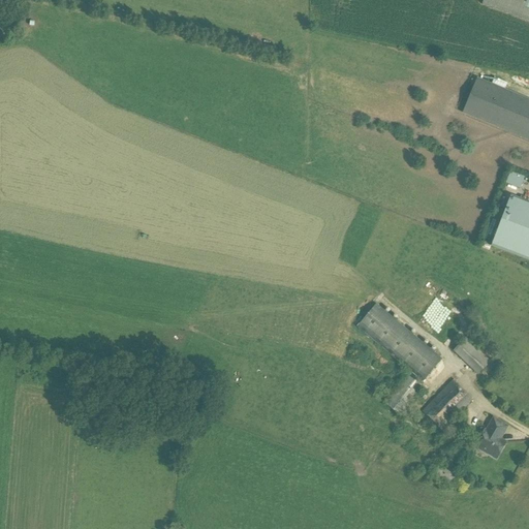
[(528,97),(477,76),(463,113),(528,138),(528,97)]
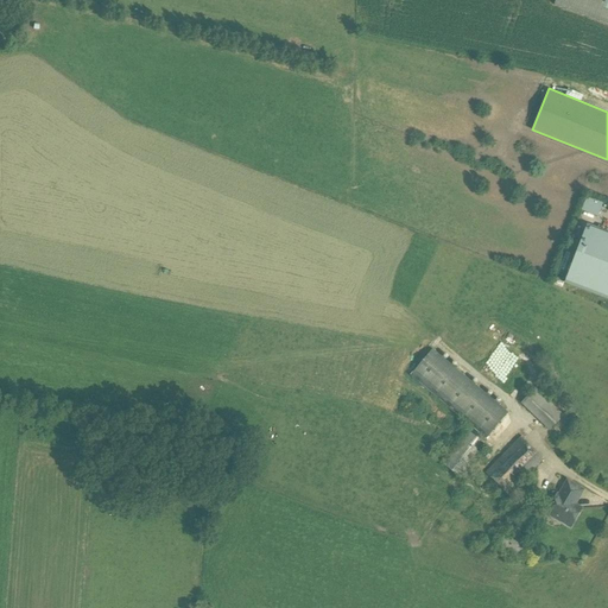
[(596,217),(602,204),(587,198),(581,211),(596,217)]
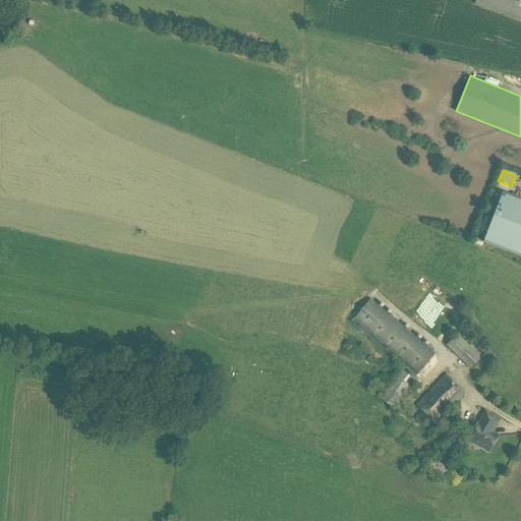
[(520,201),(503,194),(484,241),(520,255),(520,201)]
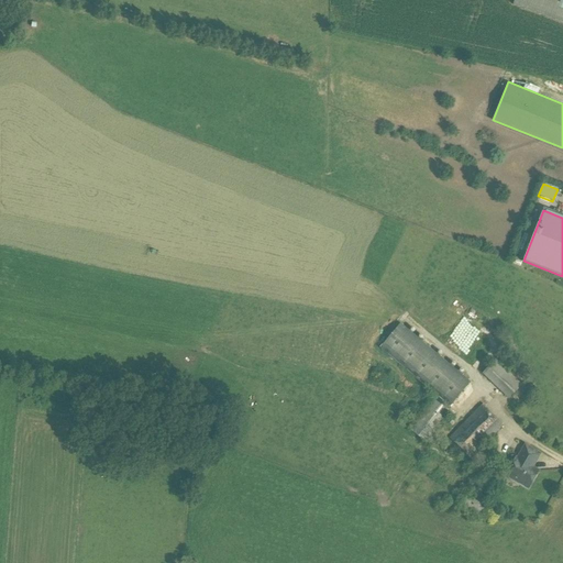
[(400,323),(382,345),(452,404),(471,383),(400,323)]
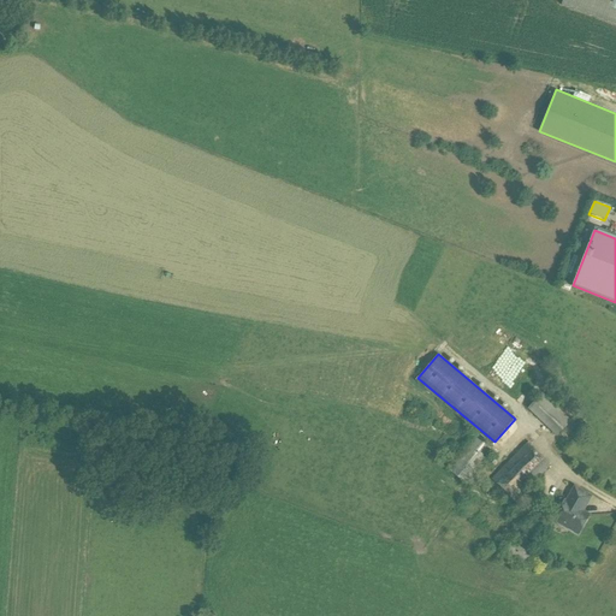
[(542,395),(527,410),(556,438),(570,422),(542,395)]
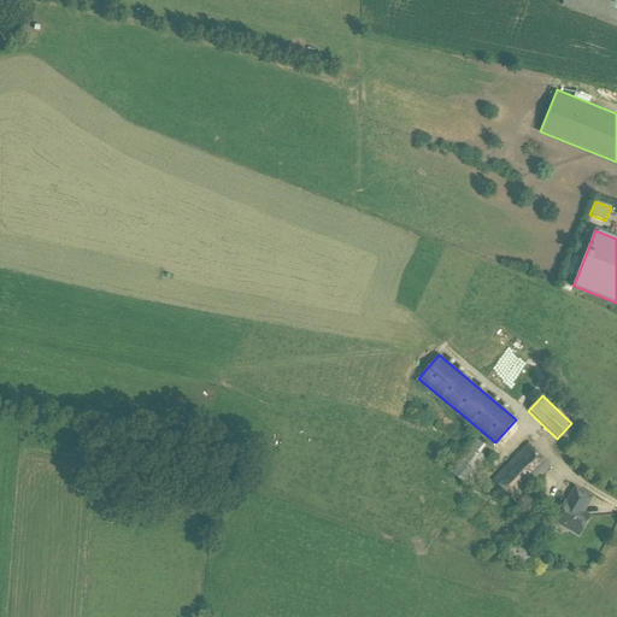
[(464,454),(450,474),(469,487),(475,479),(477,476),(494,453),(475,439),(464,454)]
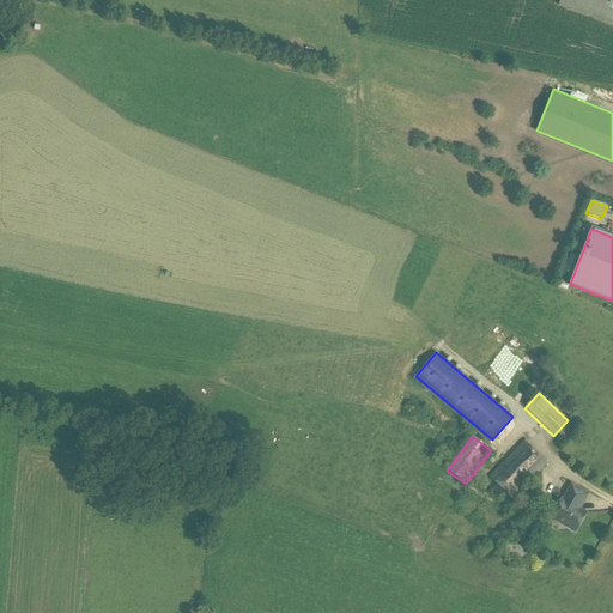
[(523,442),(489,478),(511,501),(547,465),(523,442)]
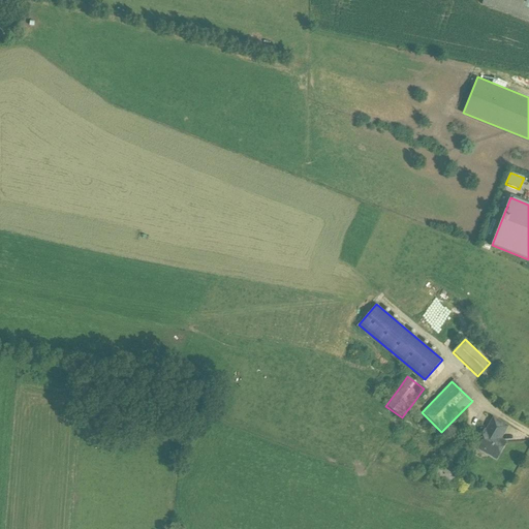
[(417,425),(424,428),(427,422),(421,418),(417,425)]
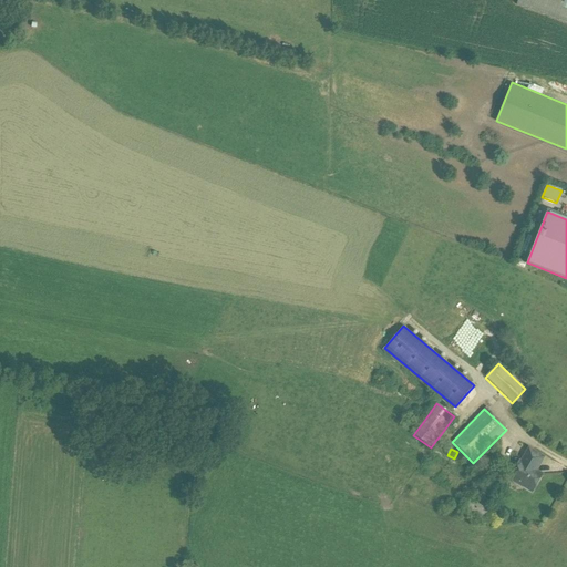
[(509,480),(509,481),(514,483),(513,484),(521,488),(522,487),(532,493),(542,475),(534,472),(542,459),(528,451),(521,464),(518,463),(509,480)]
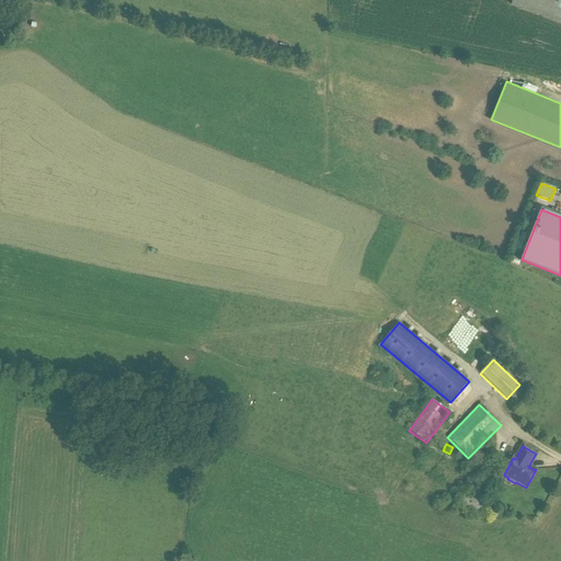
[(464,491),(457,506),(479,515),(485,501),(464,491)]
